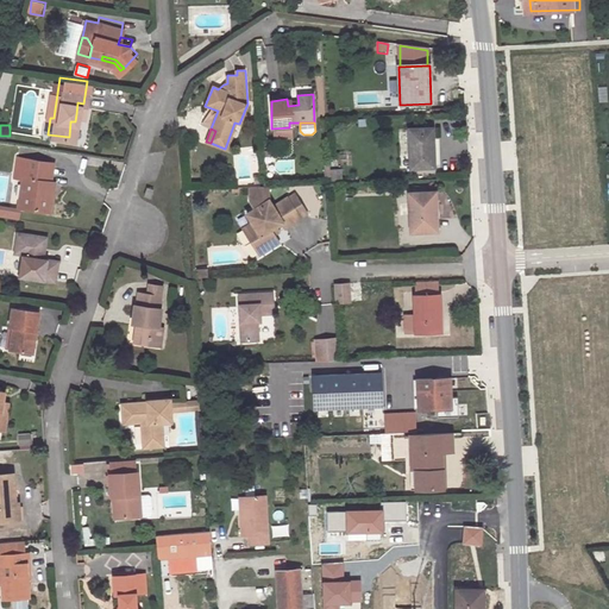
[(409,130),(410,169),(435,169),(433,130),(409,130)]
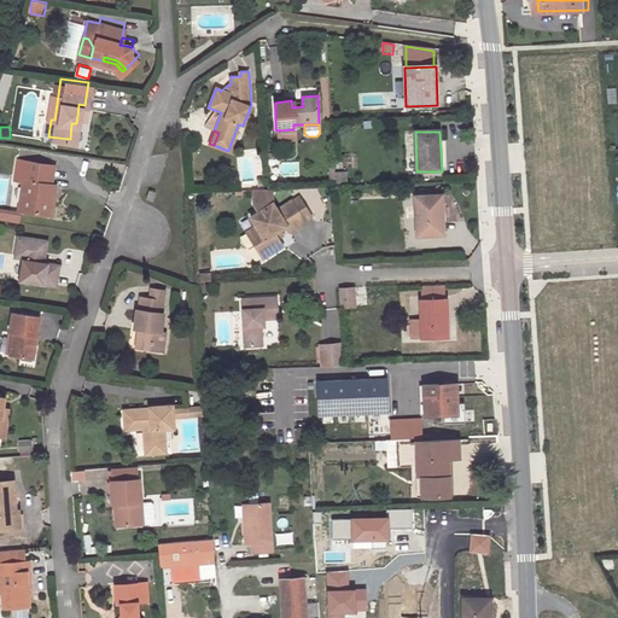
[(56,162),(17,158),(13,182),(21,182),(18,211),(22,211),(51,216),(57,186),(53,185),(56,162)]
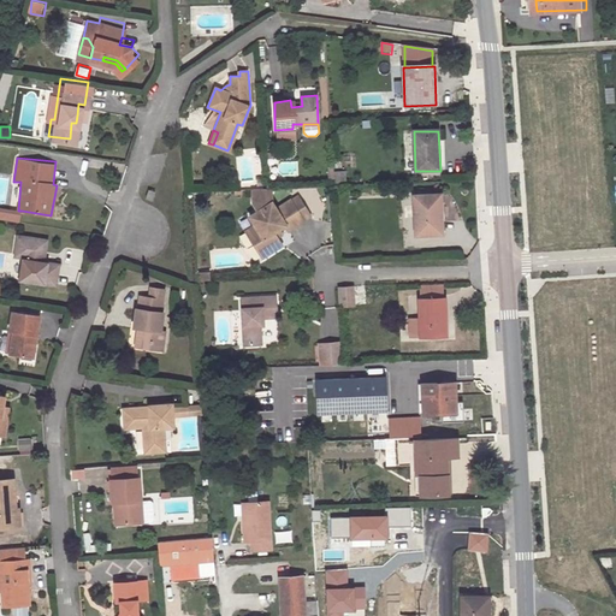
[(350,165),(341,165),(342,178),(351,178),(350,165)]
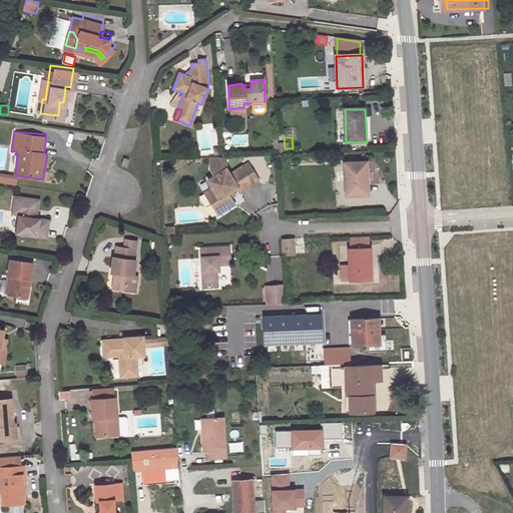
[(210,172),(214,179),(221,190),(215,195),(222,206),(237,195),(234,189),(231,184),(235,182),(240,179),(243,183),(257,175),(257,174),(261,171),(252,157),(247,161),(245,158),(233,166),(229,160),(210,172)]
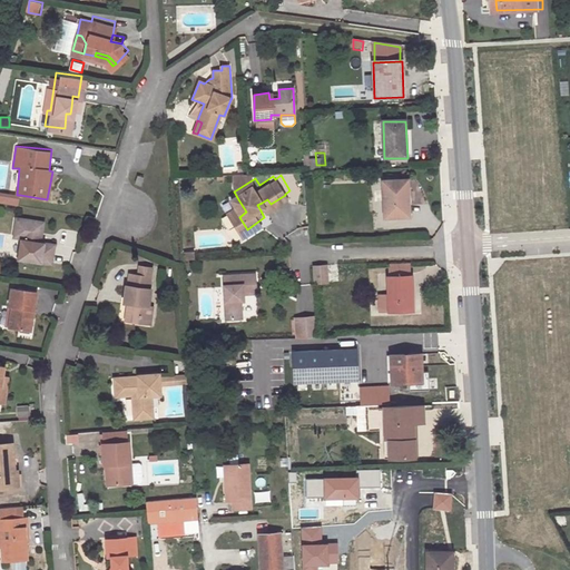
[(384,182),(385,218),(410,217),(409,182),(384,182)]
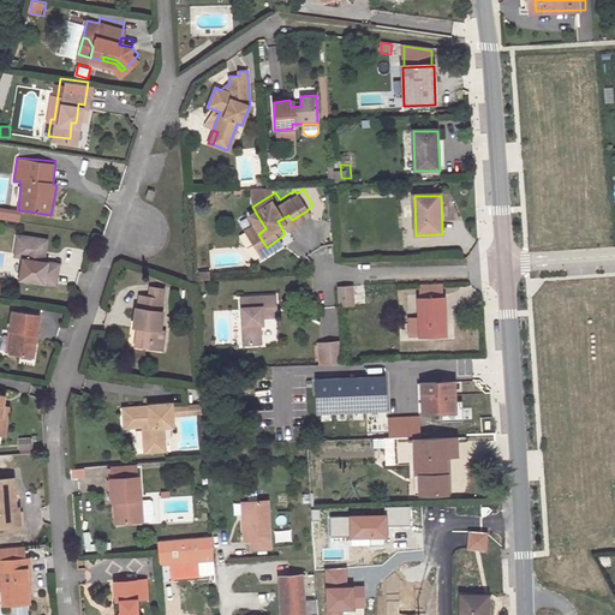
[(22,210),(18,210),(0,208),(0,220),(21,222),(22,210)]
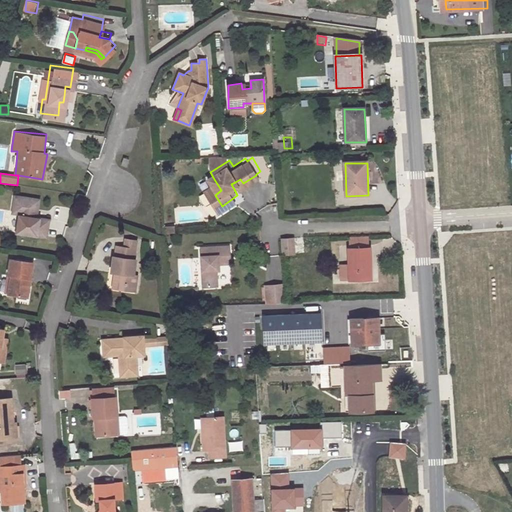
[(221,190),(214,179),(208,184),(215,195),(221,190)]
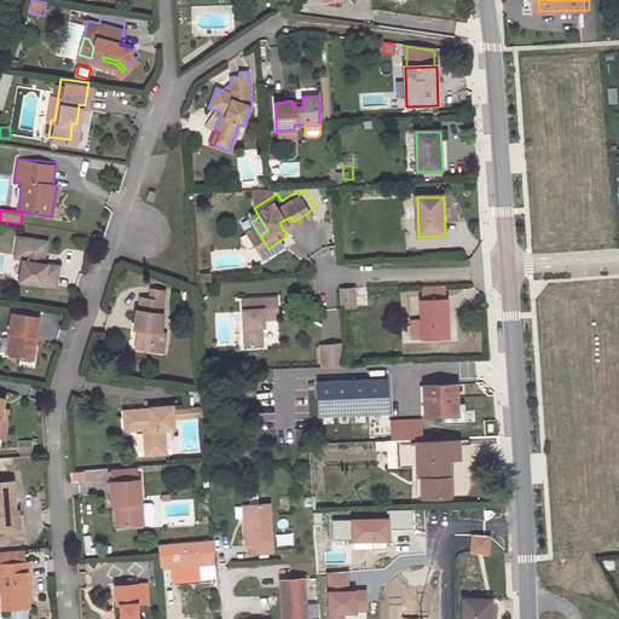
[(18,232),(15,254),(22,255),(19,277),(56,282),(58,260),(44,259),(39,258),(40,248),(45,249),(46,236),(18,232)]
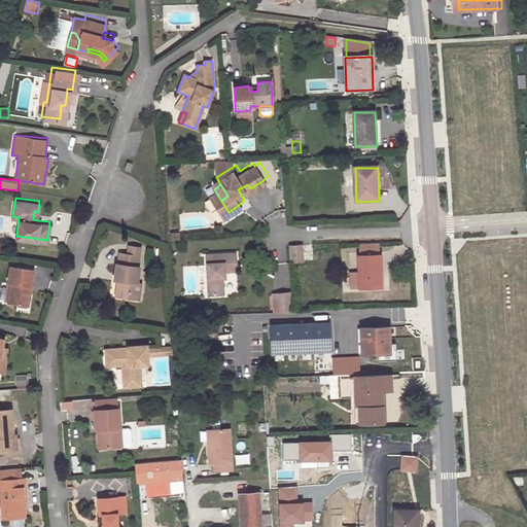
[(172,241),(181,239),(180,232),(171,234),(172,241)]
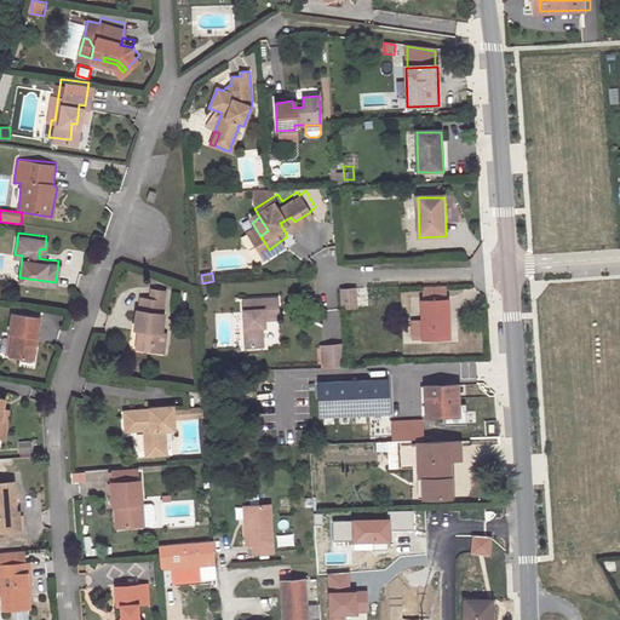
[(132,314),(128,327),(148,332),(149,329),(156,332),(160,321),(155,319),(160,300),(158,300),(164,277),(151,274),(148,285),(139,282),(137,293),(135,293),(131,306),(135,308),(132,314)]
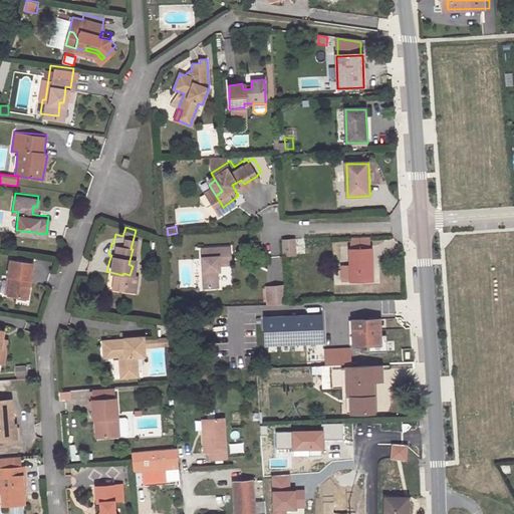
[(366,236),(351,241),(353,247),(368,243),(366,236)]
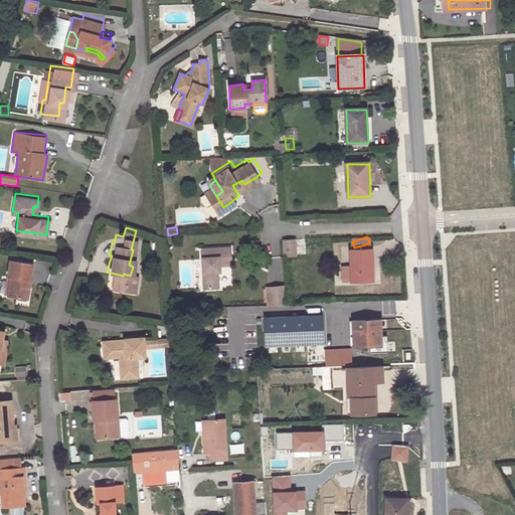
[(284,240),(285,256),(299,256),(298,239),(284,240)]
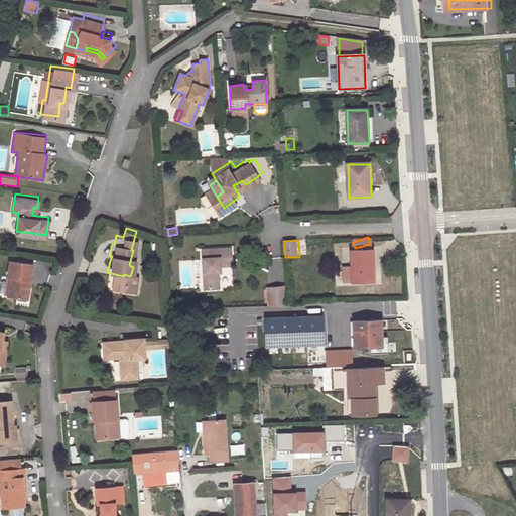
[(222,251),(235,251),(234,242),(205,243),(206,282),(220,282),(220,265),(223,265),(223,259),(222,258),(222,251)]
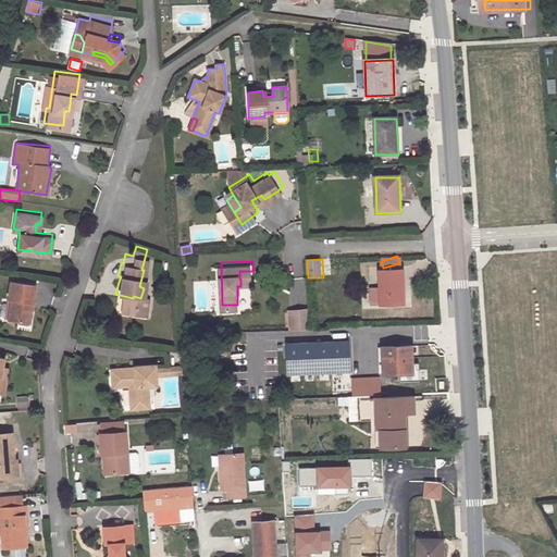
[(374,286),(374,306),(404,305),(404,270),(380,270),(380,286),(374,286)]
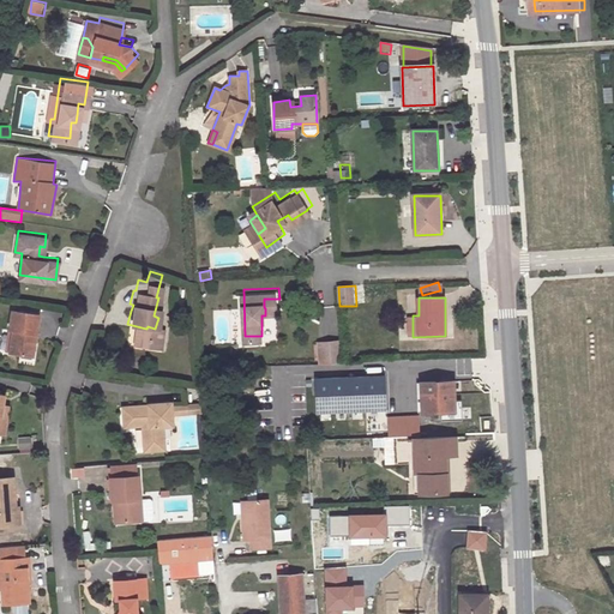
[(264,307),(265,308),(280,308),(280,299),(264,299),(264,307)]
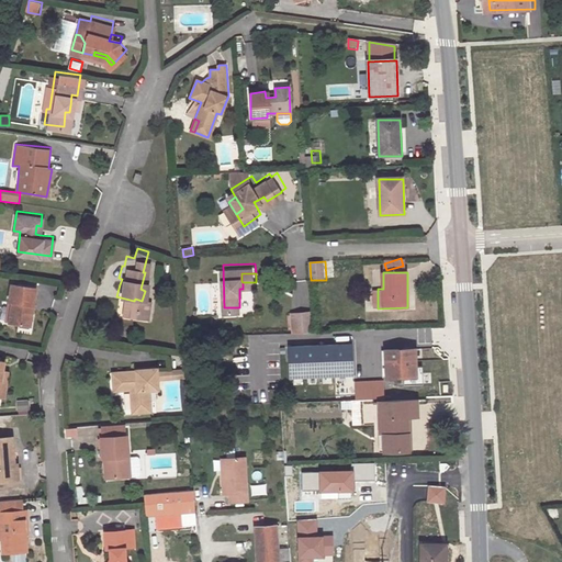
[(11,281),(9,299),(12,300),(10,321),(31,323),(36,284),(11,281)]
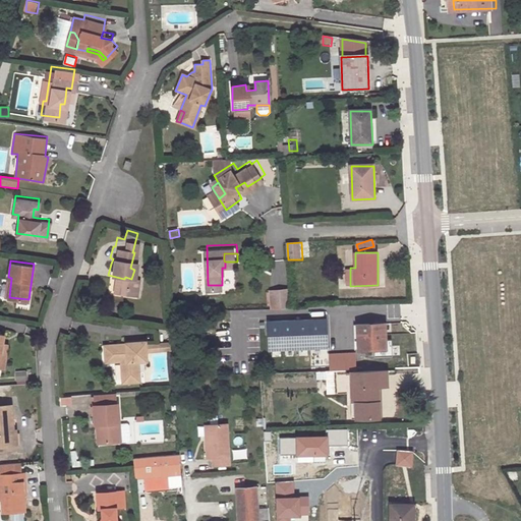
[(124,279),(108,275),(107,279),(129,285),(131,279),(125,277),(124,279)]
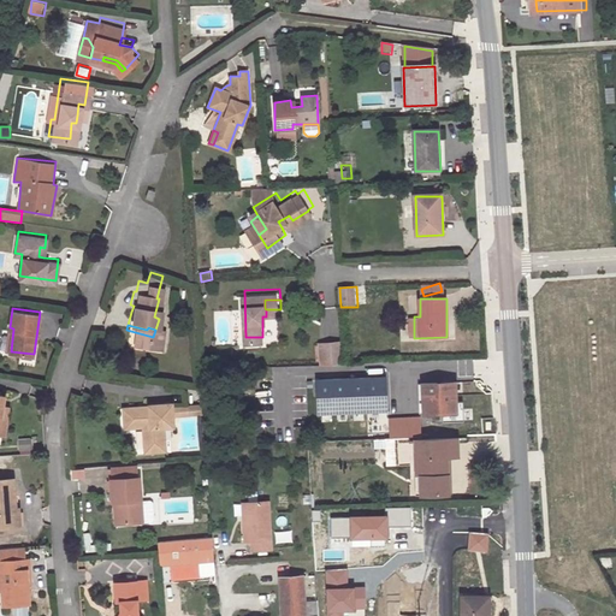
[(319,365),(342,363),(341,342),(318,343),(319,365)]
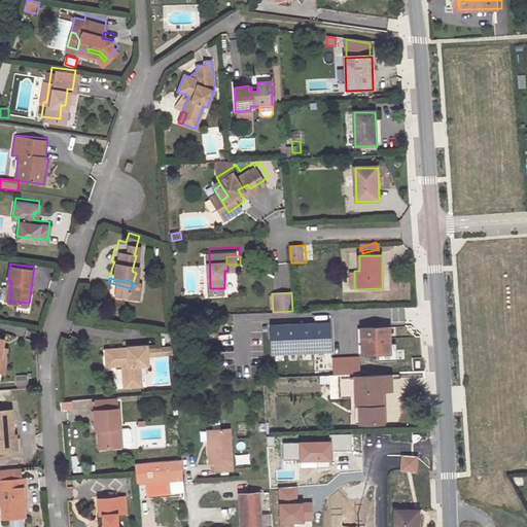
[(273,326),(275,355),(331,351),(329,323),(273,326)]
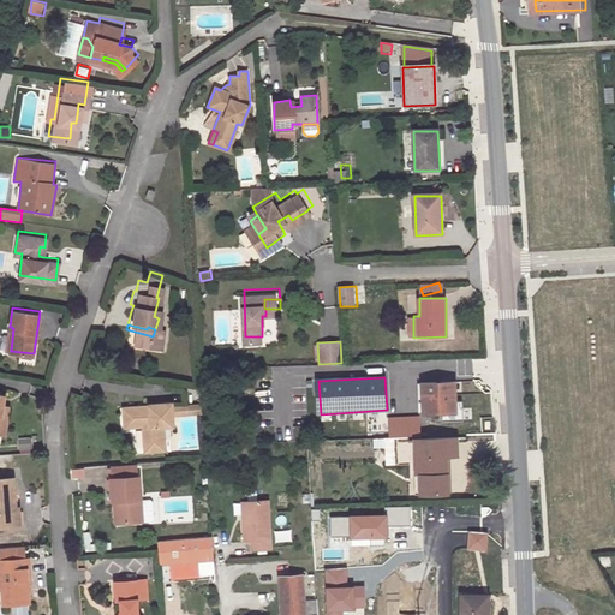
[(454,383),(423,384),(424,415),(455,413),(454,383)]
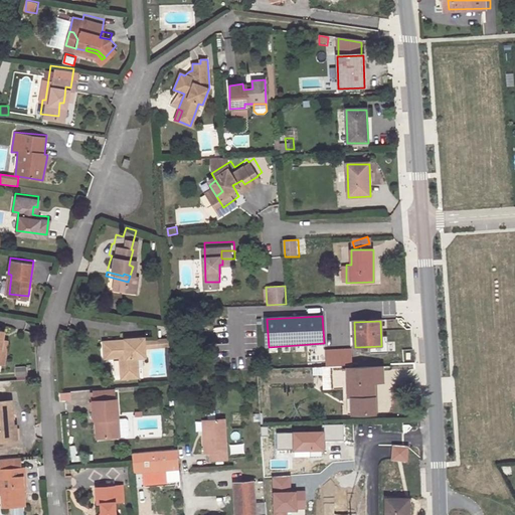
[(127,335),(106,336),(108,353),(122,352),(124,374),(140,373),(139,353),(148,353),(147,343),(146,334),(146,332),(128,333),(127,335)]
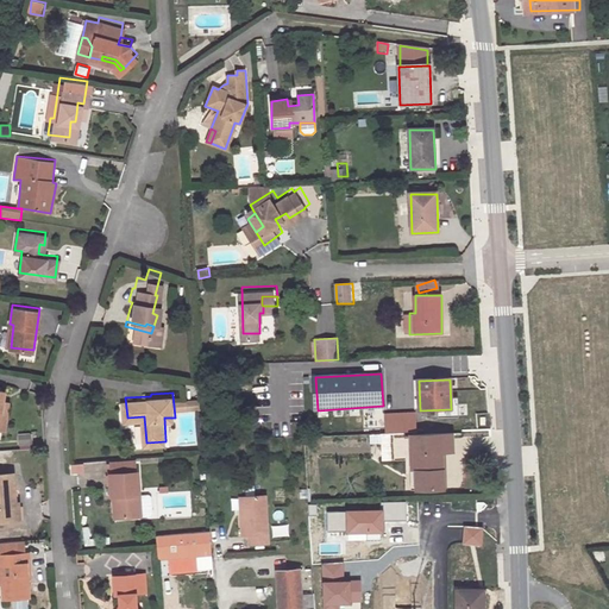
[(186,395),(187,406),(202,405),(201,394),(186,395)]
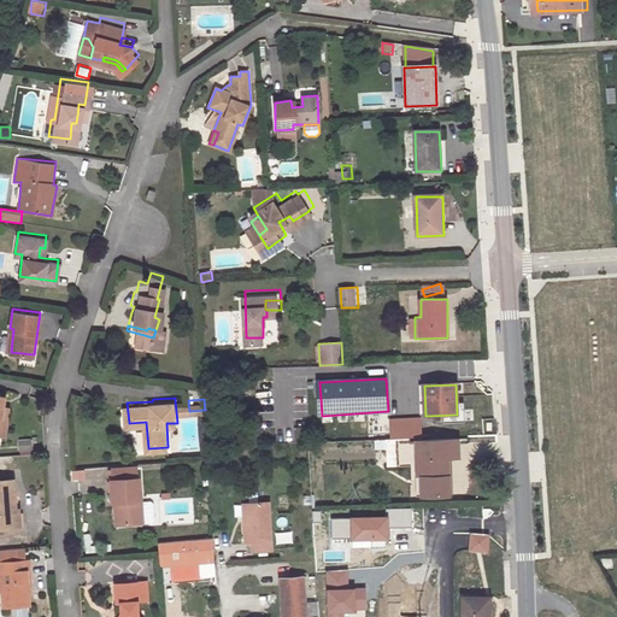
[(175,400),(176,411),(189,411),(188,400),(175,400)]
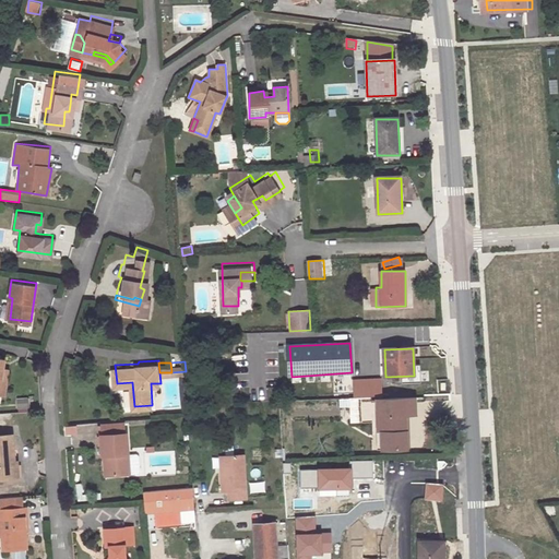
[(381,396),(380,380),(355,380),(355,397),(381,396)]
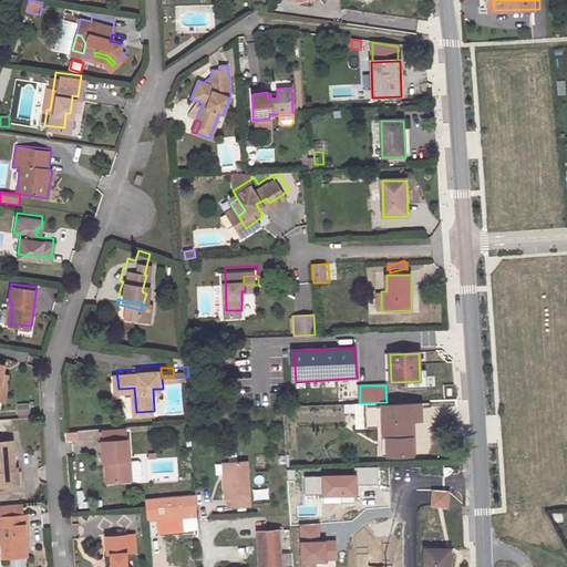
[(18,403),(18,418),(31,416),(30,403),(18,403)]
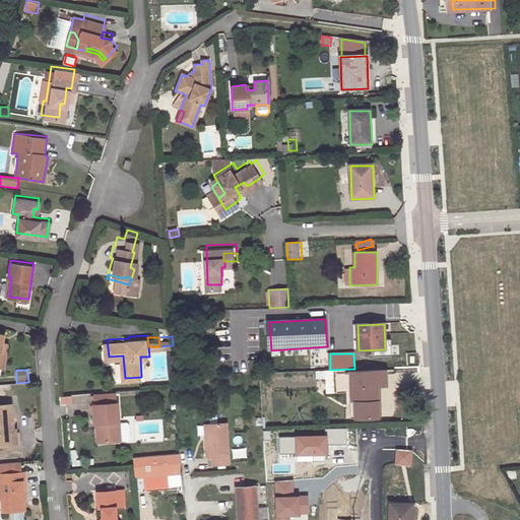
[(337,393),(336,370),(316,371),(317,383),(325,382),(326,393),(337,393)]
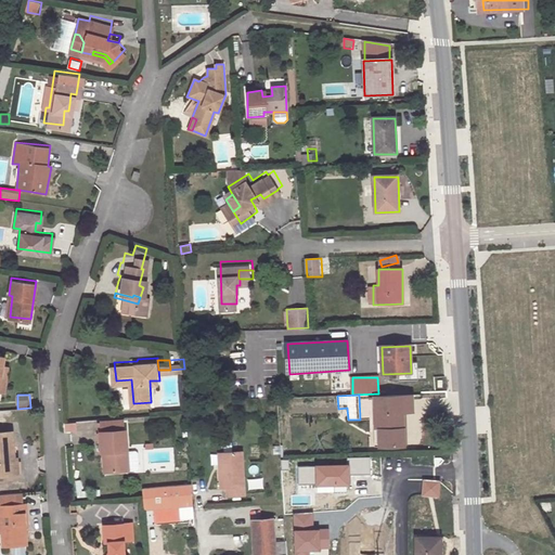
[(415,396),(371,397),(371,413),(379,413),(381,446),(407,446),(405,413),(415,413),(415,396)]
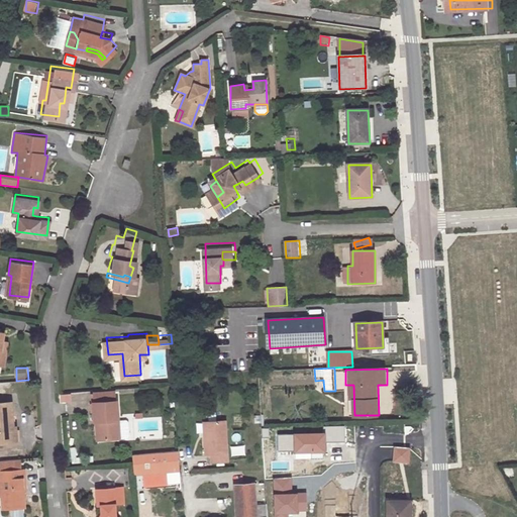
[(97,417),(98,417),(102,418),(103,437),(130,435),(133,432),(132,420),(129,417),(121,418),(119,397),(118,397),(118,388),(96,389),(97,397),(96,400),(97,417)]
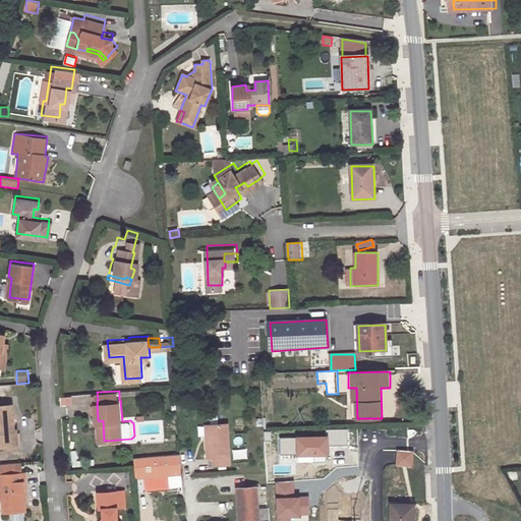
[(11,403),(0,403),(0,444),(12,444),(11,427),(13,427),(11,403)]
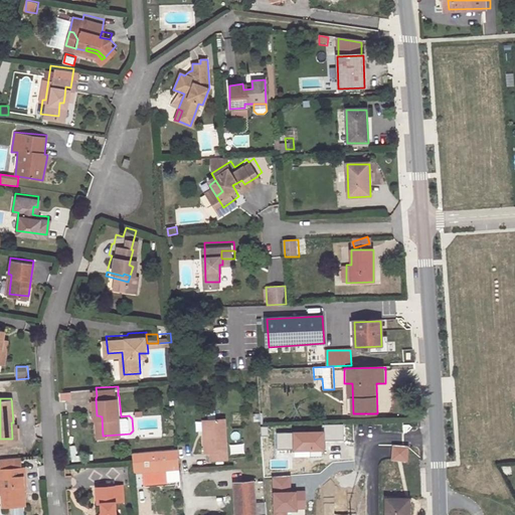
[(212,458),(229,457),(226,415),(203,417),(205,450),(211,450),(212,458)]
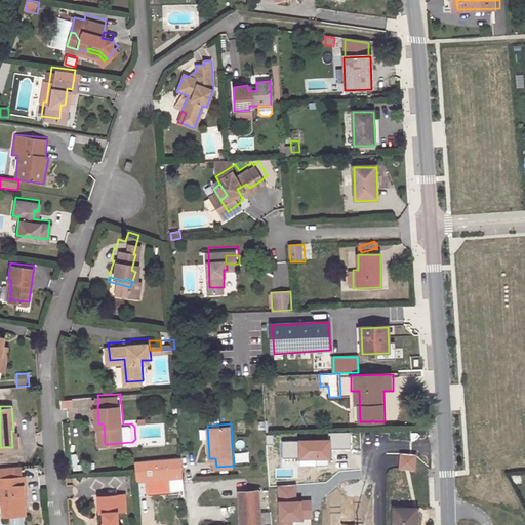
[(351,448),(350,432),(328,433),(328,440),(282,441),(282,458),(316,457),(316,466),(328,466),(328,457),(329,457),(329,449),(331,449),(351,448)]
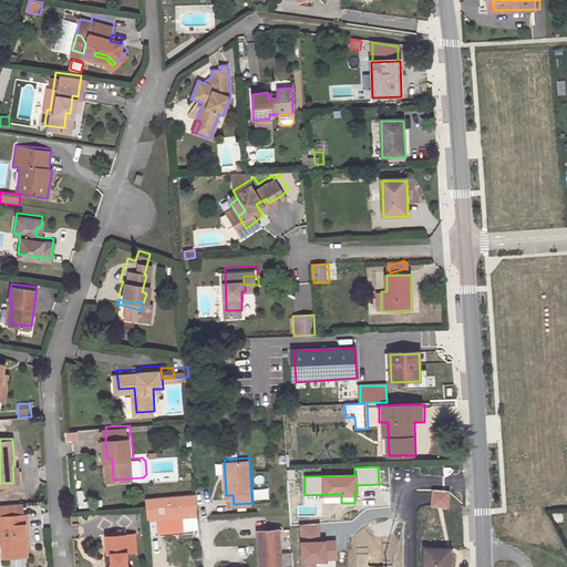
[(449,491),(433,490),(432,505),(447,506),(449,491)]
